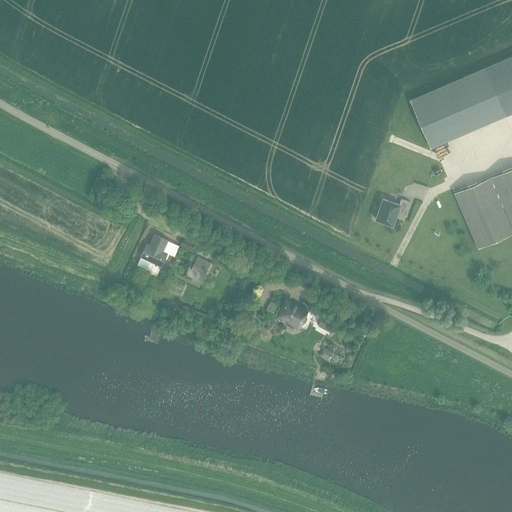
[(511,57),(485,69),(505,116),(511,112),(511,57)]
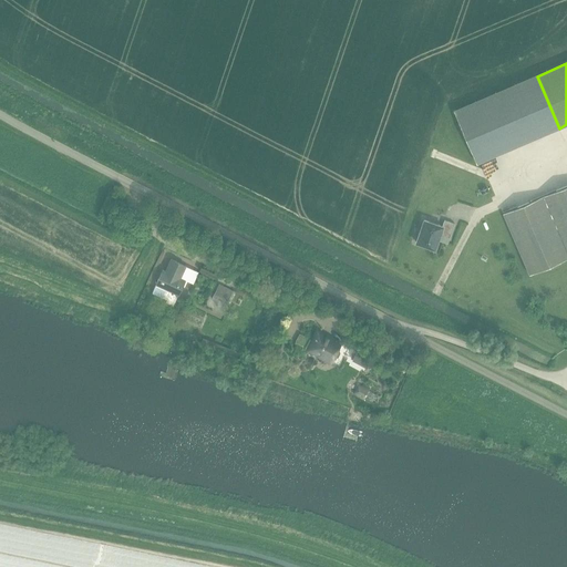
[(559,129),(537,76),(454,112),(476,164),(559,129)]
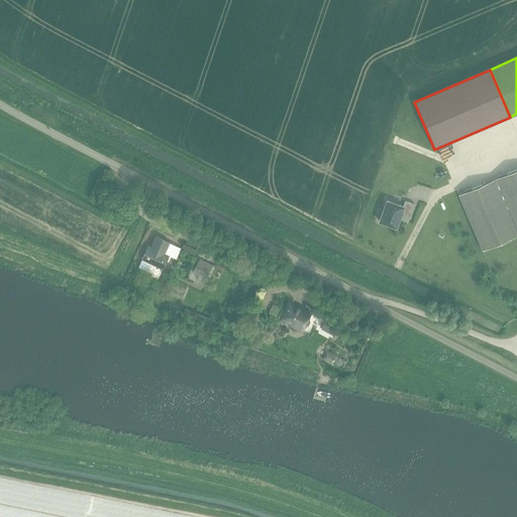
[(483,250),(516,235),(516,169),(458,195),(483,250)]
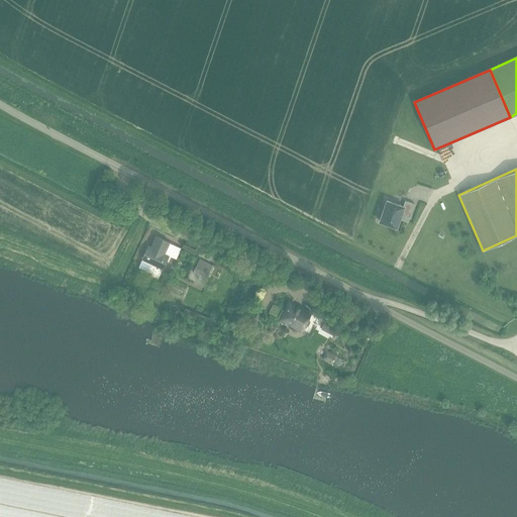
[(387,201),(380,221),(397,227),(401,214),(410,217),(414,204),(405,201),(403,207),(387,201)]
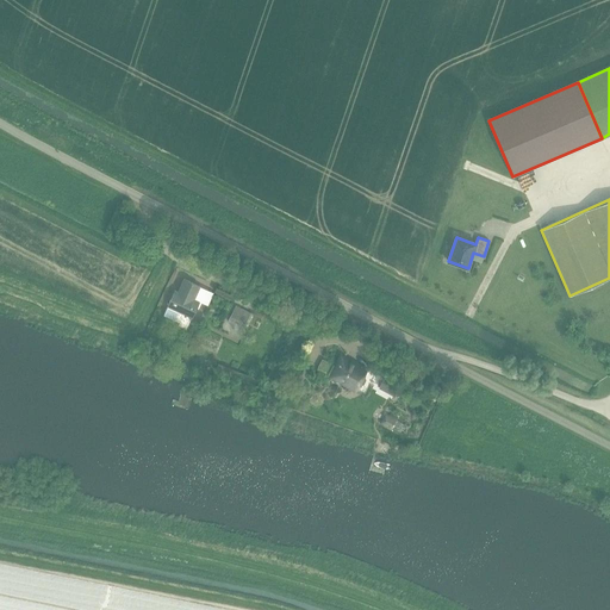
[(179,292),(175,291),(163,315),(174,319),(179,311),(192,317),(199,302),(193,299),(199,286),(185,279),(179,292)]
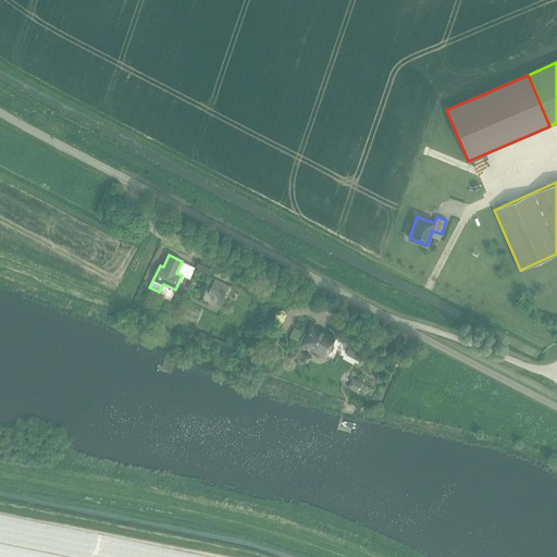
[(202,282),(208,269),(192,261),(186,274),(202,282)]
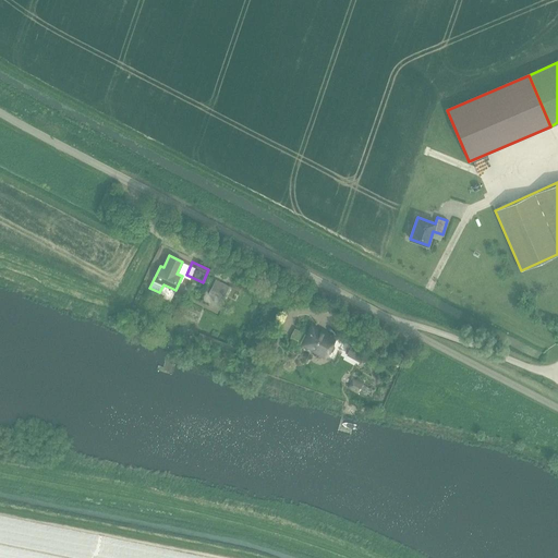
[(209,306),(216,292),(227,298),(231,289),(216,280),(204,303),(209,306)]
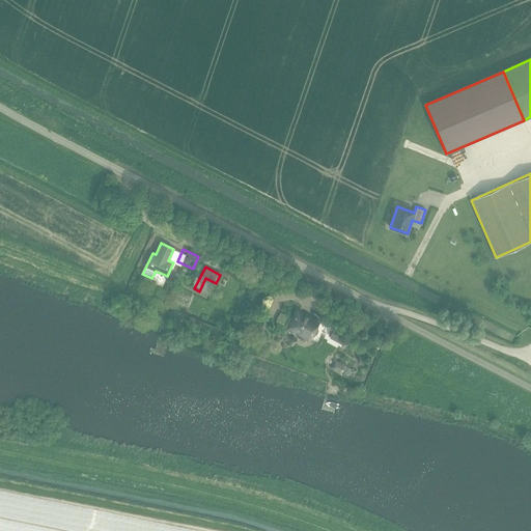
[(277,322),(287,328),(287,329),(310,341),(311,339),(317,343),(327,327),(297,310),(291,319),(281,314),(277,322)]
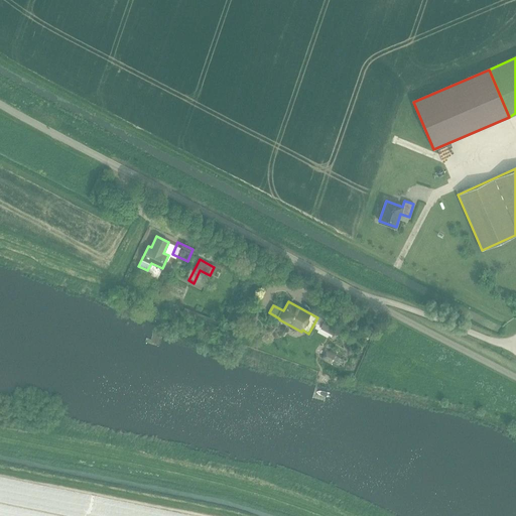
[(335,338),(342,334),(336,324),(330,328),(335,338)]
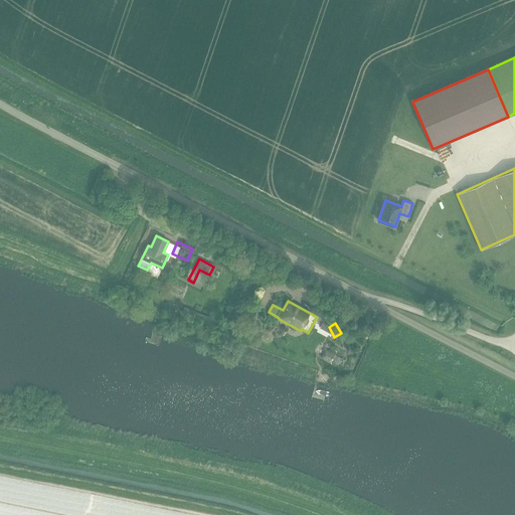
[(325,349),(320,358),(331,363),(338,366),(341,359),(335,356),(336,352),(330,349),(329,351),(325,349)]
